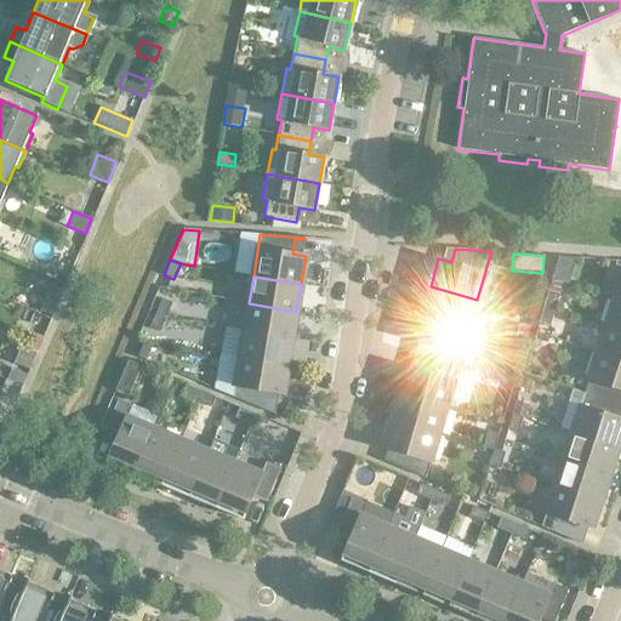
[(477,300),(431,286),(422,313),(468,326),(477,300)]
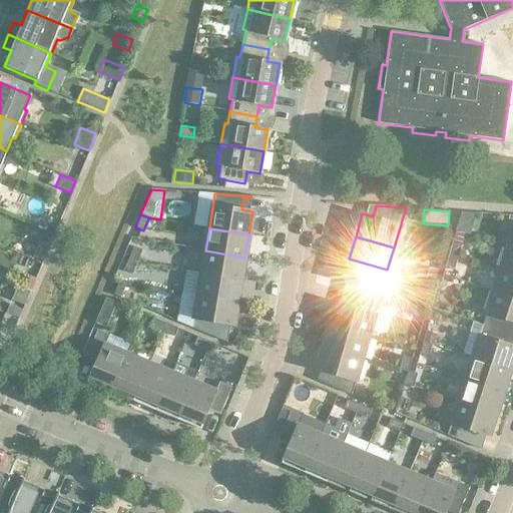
[(461,243),(452,241),(449,253),(458,257),(461,243)]
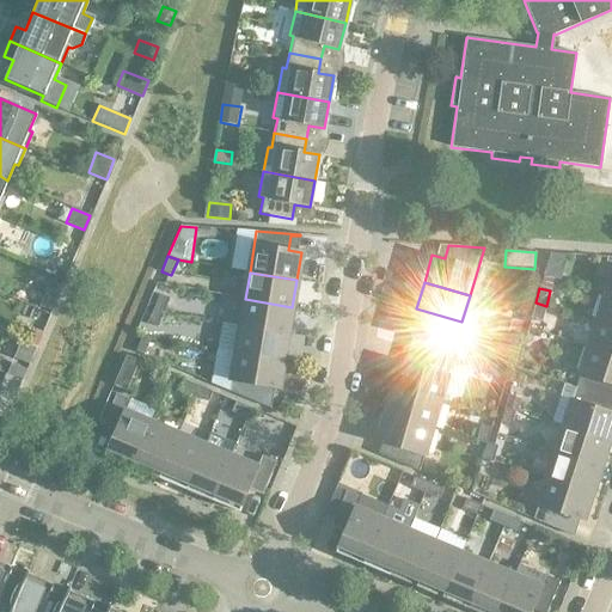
[(169,299),(159,294),(153,308),(163,313),(169,299)]
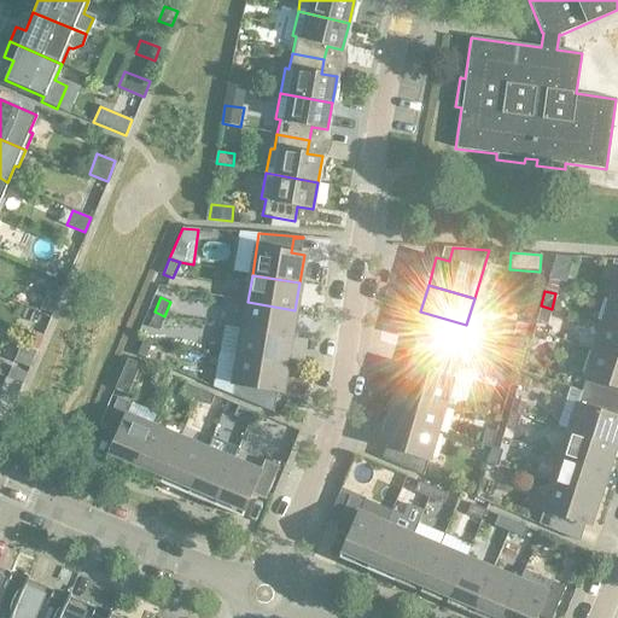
[(617,301),(611,299),(602,325),(617,330),(617,301)]
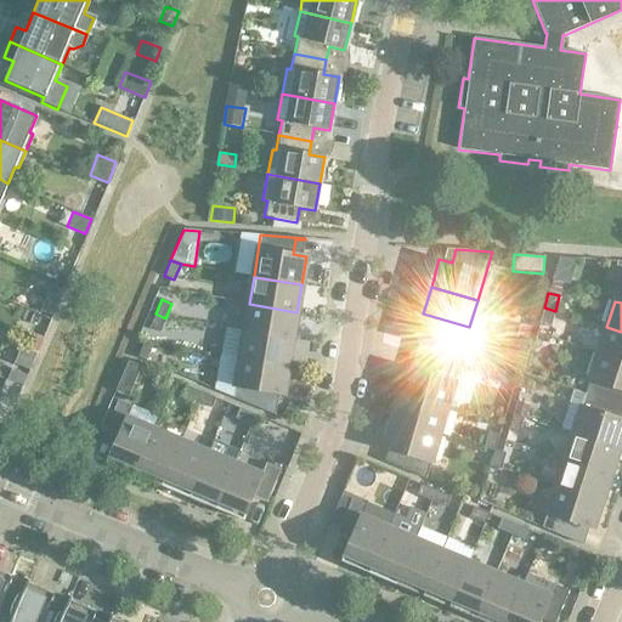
[(297,312),(249,304),(244,332),(292,339),(297,312)]
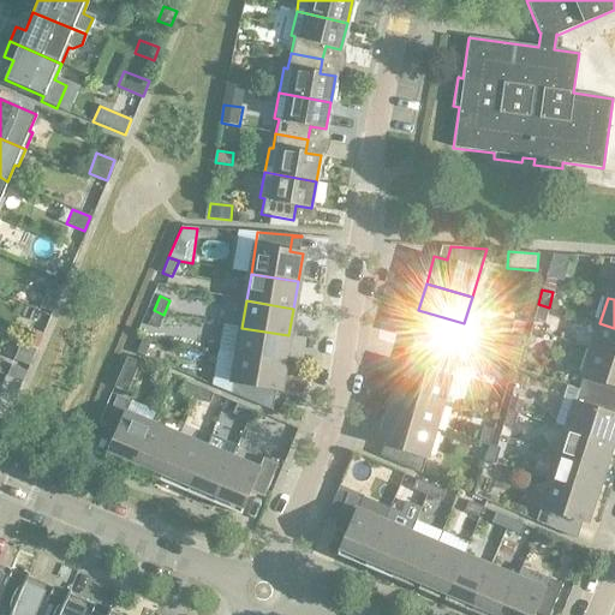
[(549,308),(538,304),(533,320),(544,322),(549,308)]
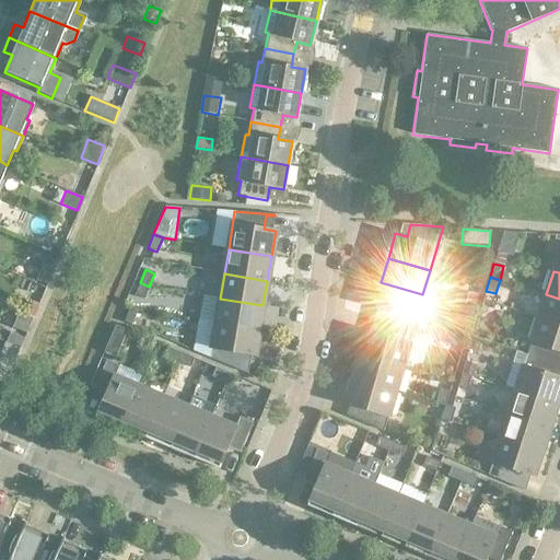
[(149,287),(140,282),(135,295),(143,300),(149,287)]
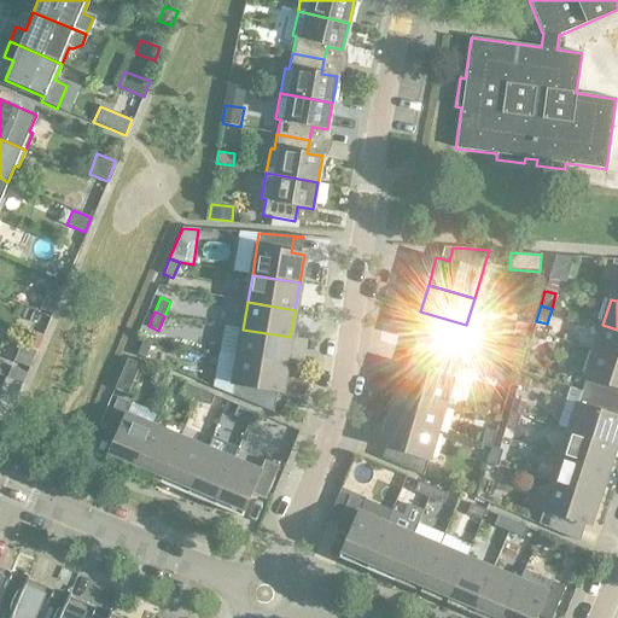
[(466,325),(420,312),(412,339),(425,343),(421,356),(455,366),(466,325)]
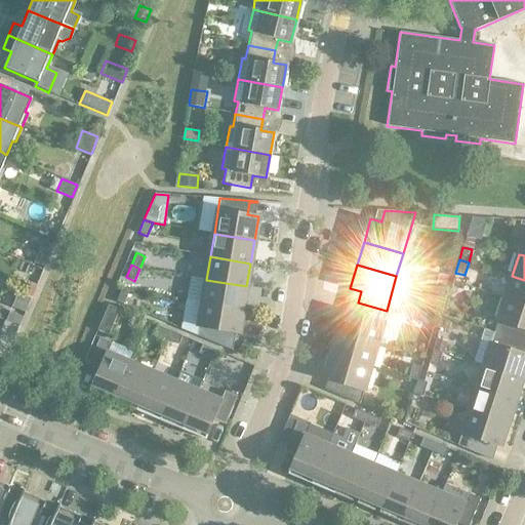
[(435,287),(444,290),(448,276),(439,274),(435,287)]
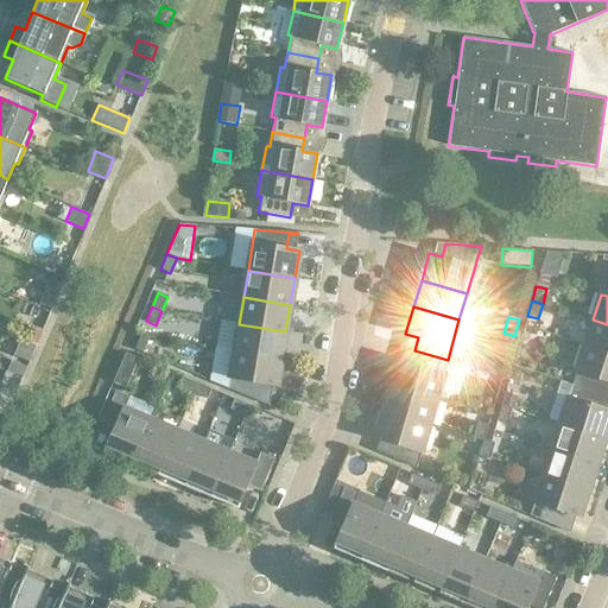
[(607,324),(593,320),(584,346),(607,353),(607,324)]
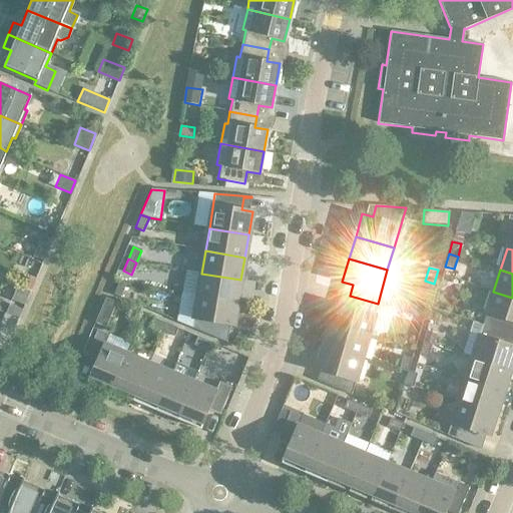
[(240,280),(201,274),(197,296),(236,303),(240,280)]
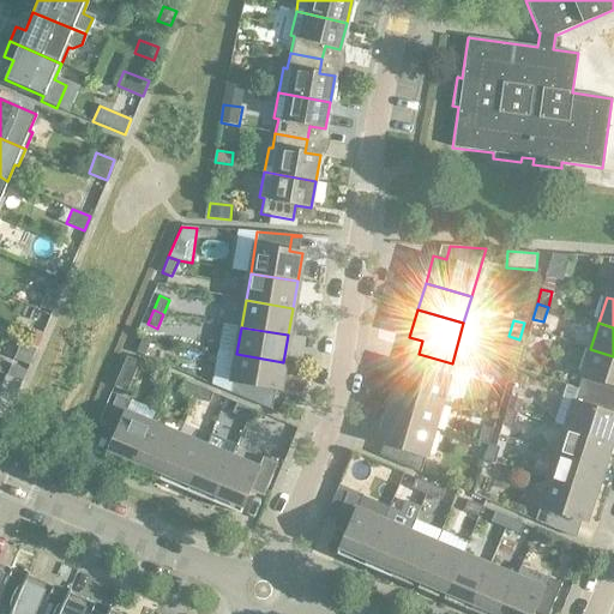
[(28,329),(22,343),(36,349),(42,335),(28,329)]
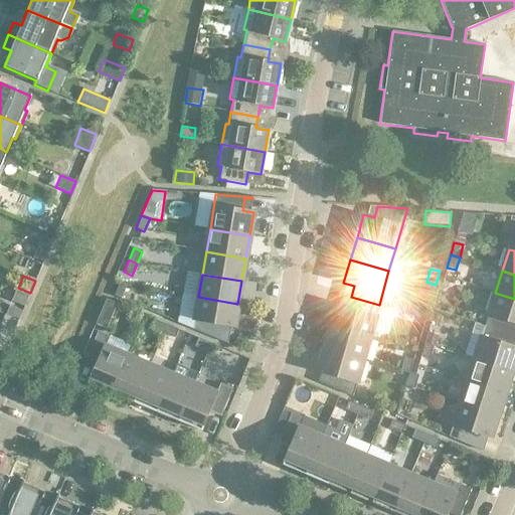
[(127,284),(119,283),(114,296),(120,299),(127,284)]
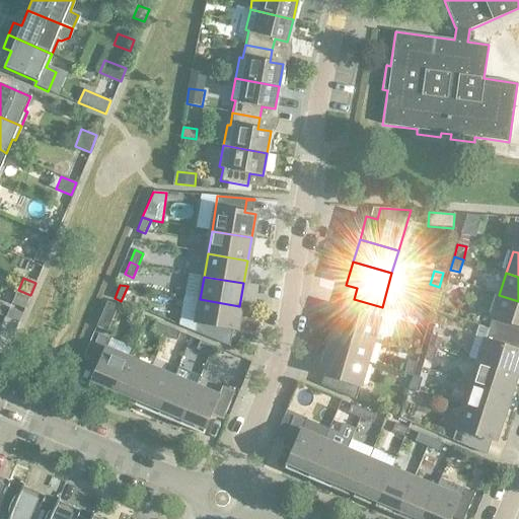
[(518,301),(499,295),(488,328),(516,338),(518,326),(518,301)]
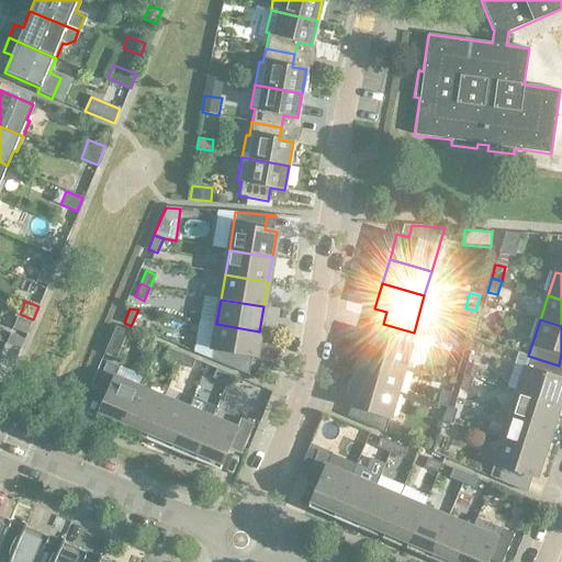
[(259,332),(216,324),(211,359),(248,375),(248,374),(240,371),(243,355),(255,357),(259,332)]
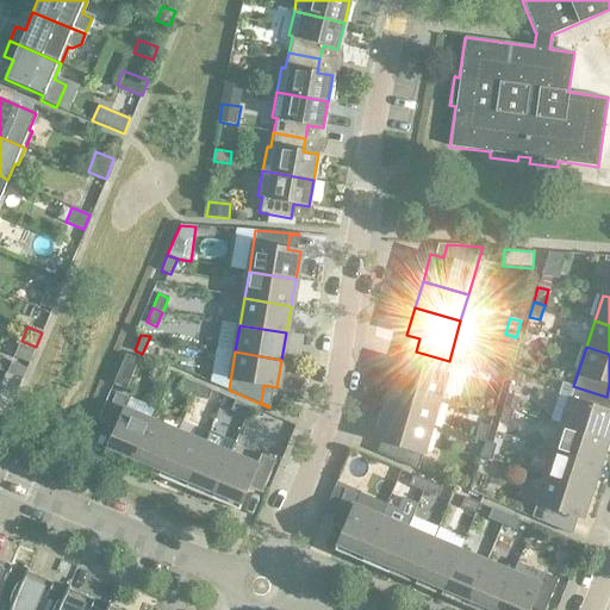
[(449,361),(416,352),(412,363),(399,360),(392,387),(437,400),(449,361)]
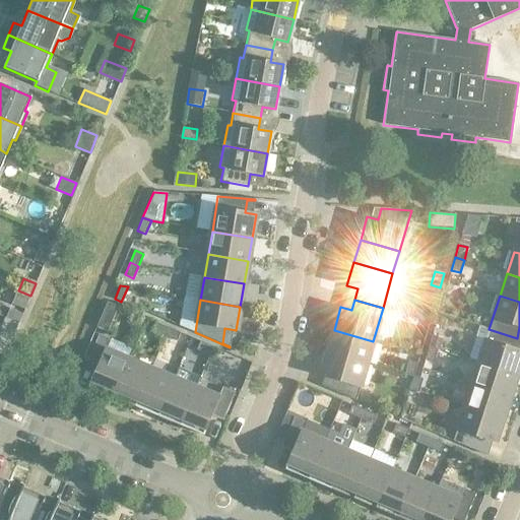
[(107,302),(96,327),(108,332),(118,307),(107,302)]
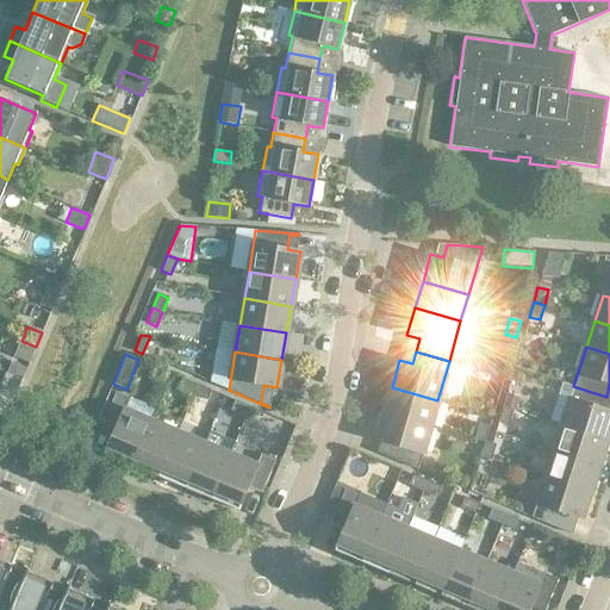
[(487,359),(484,371),(499,374),(502,363),(487,359)]
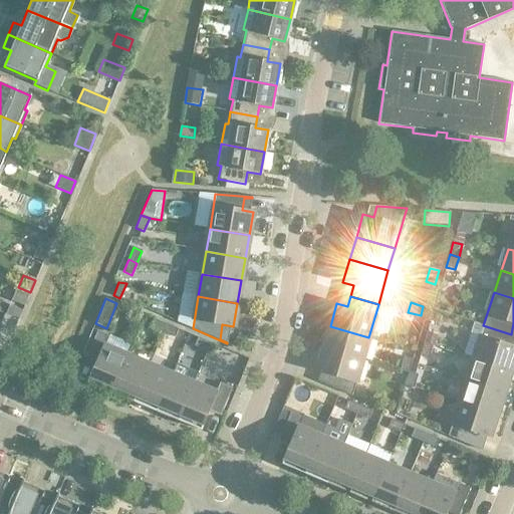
[(10,305),(6,314),(18,319),(22,310),(10,305)]
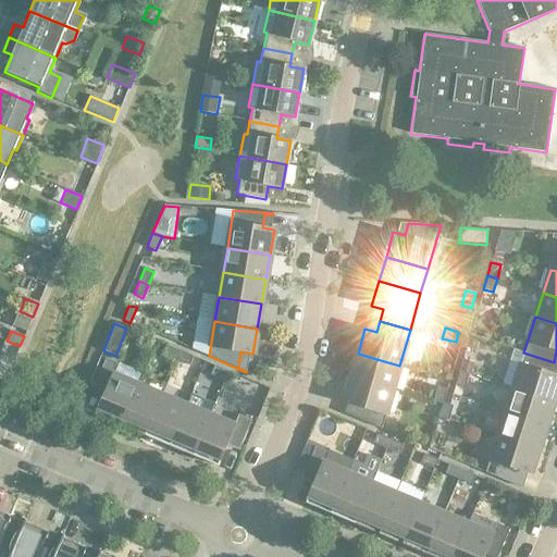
[(0,350),(0,382),(4,384),(20,346),(7,341),(4,341),(0,350)]
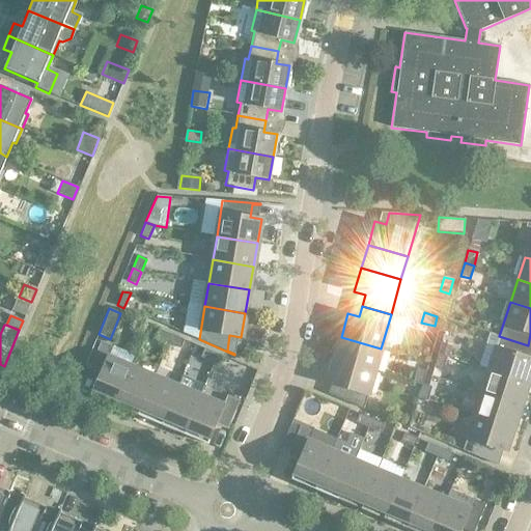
[(171,335),(159,330),(156,338),(168,343),(171,335)]
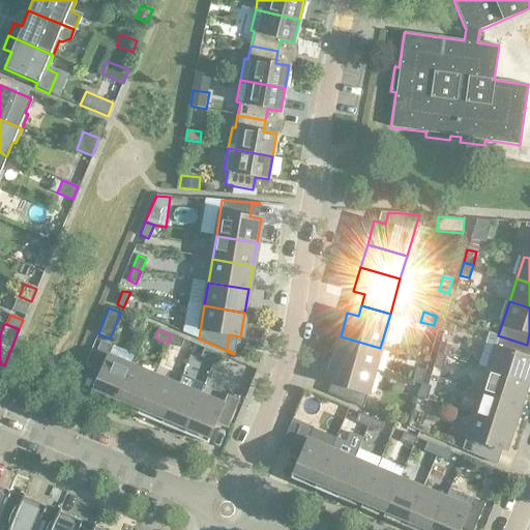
[(183,340),(171,334),(168,343),(180,348),(183,340)]
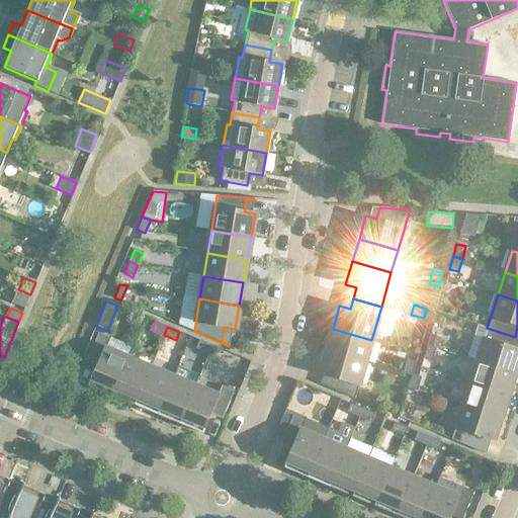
[(515,337),(487,328),(477,361),(515,373),(517,363),(517,349),(511,347),(515,337)]
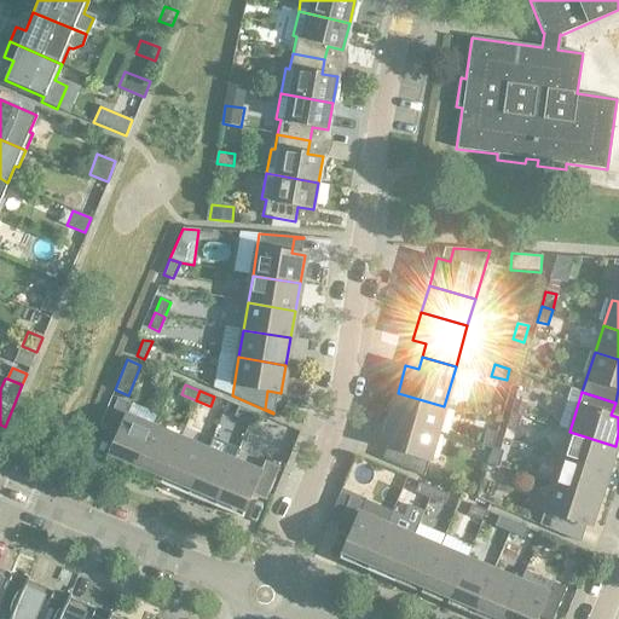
[(444,406),(398,393),(389,420),(437,433),(444,406)]
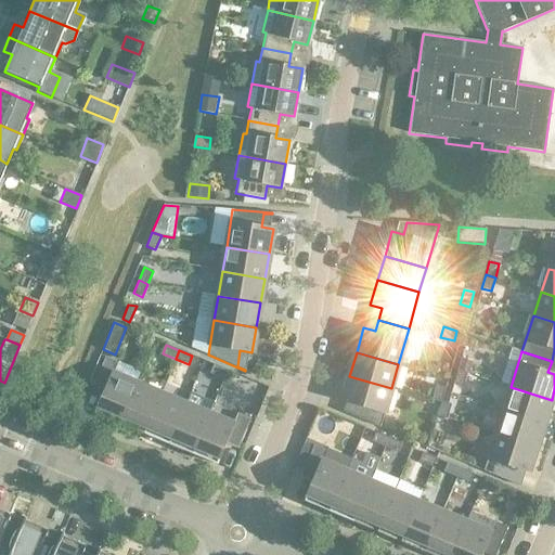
[(95,413),(120,424),(137,384),(113,374),(117,363),(104,358),(92,387),(93,388),(95,382),(106,386),(95,413)]
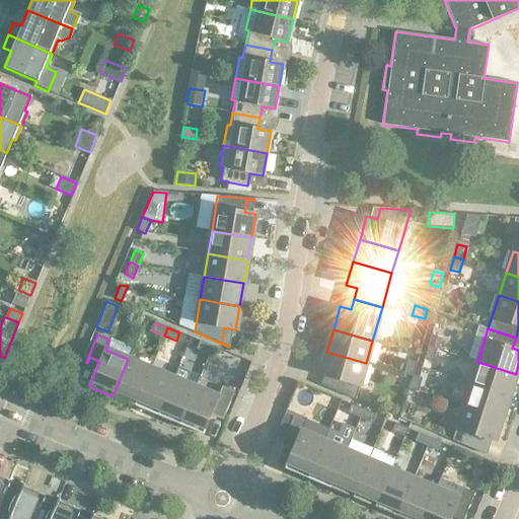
[(428,346),(439,349),(442,338),(432,335),(428,346)]
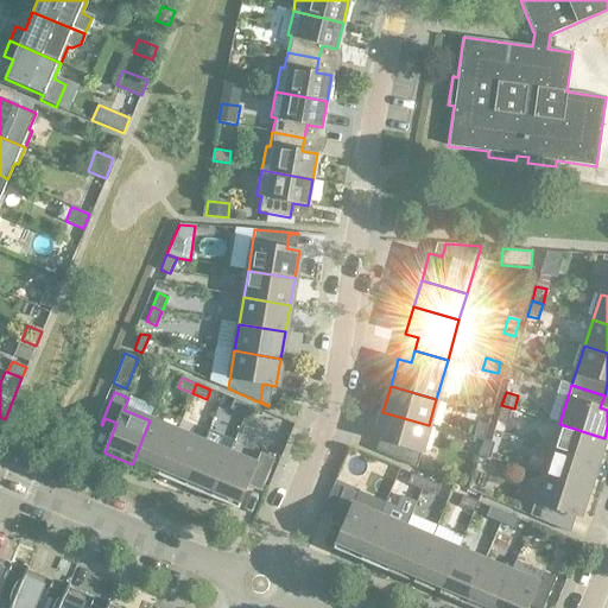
[(249,405),(234,399),(229,409),(245,416),(249,405)]
